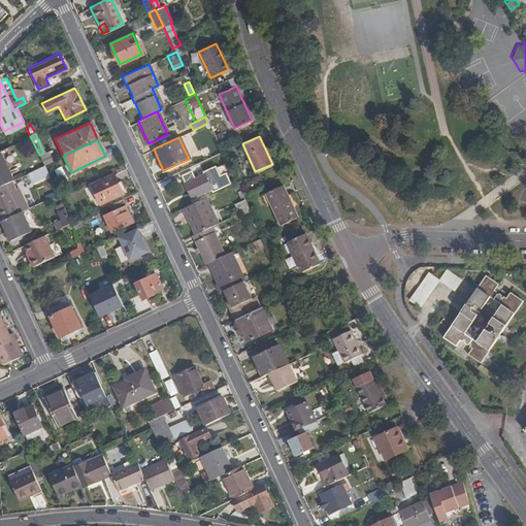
[(47,151),(43,153),(39,155),(43,165),(53,161),(47,151)]
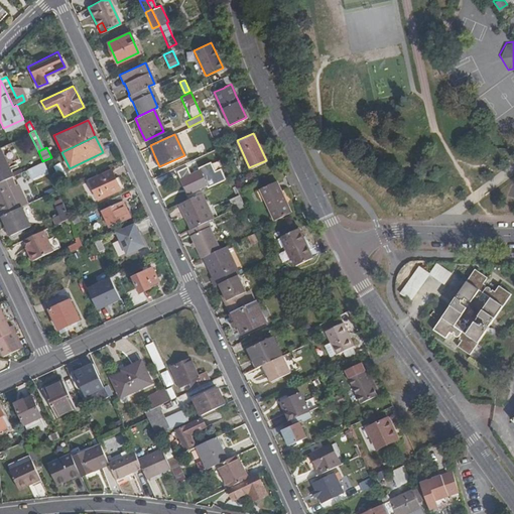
[(0,181),(5,179),(12,176),(0,149),(0,181)]
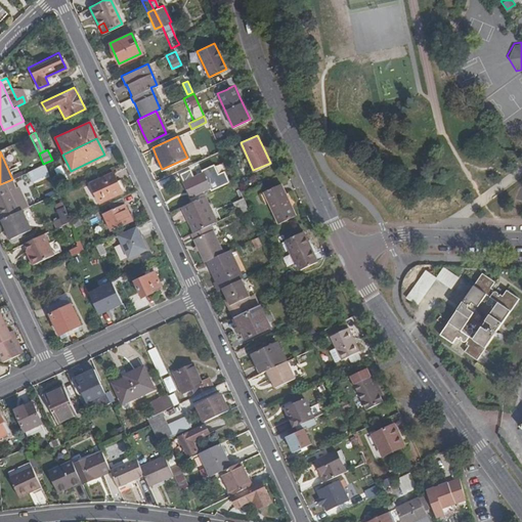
[(61,180),(68,176),(59,164),(53,168),(61,180)]
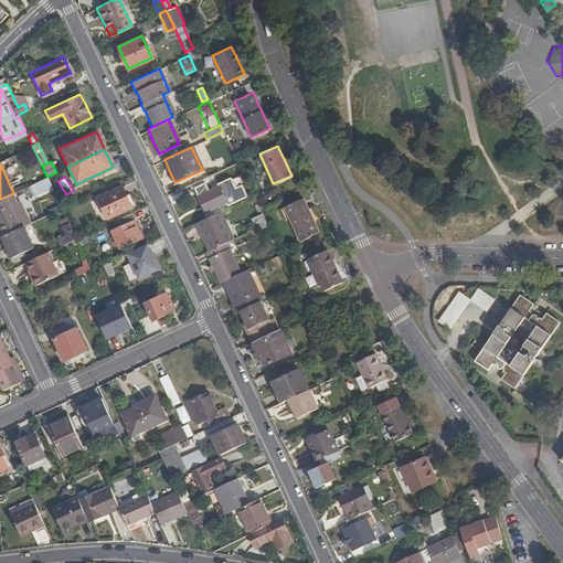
[(224,202),(225,204),(245,195),(240,183),(229,189),(224,180),(216,183),(218,186),(208,190),(204,183),(193,188),(200,201),(204,212),(224,202)]
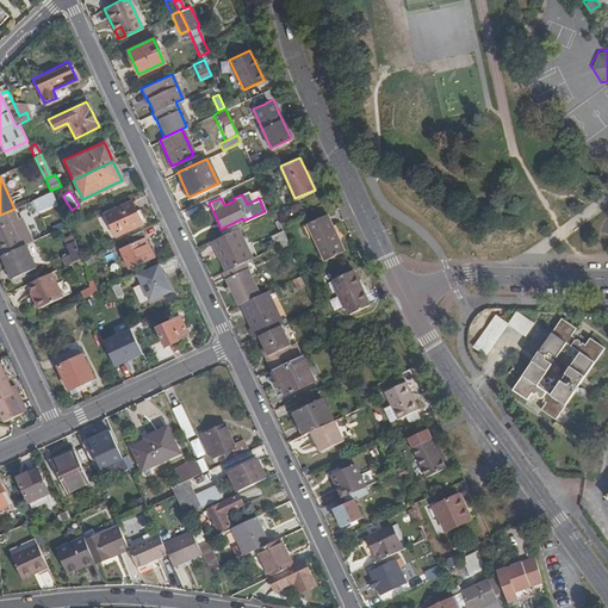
[(136,211),(131,200),(105,211),(115,234),(142,223),(136,211)]
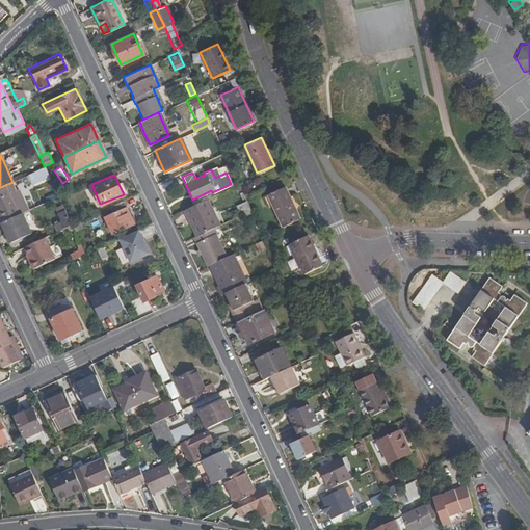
[(19,213),(5,185),(0,187),(0,221),(19,213)]
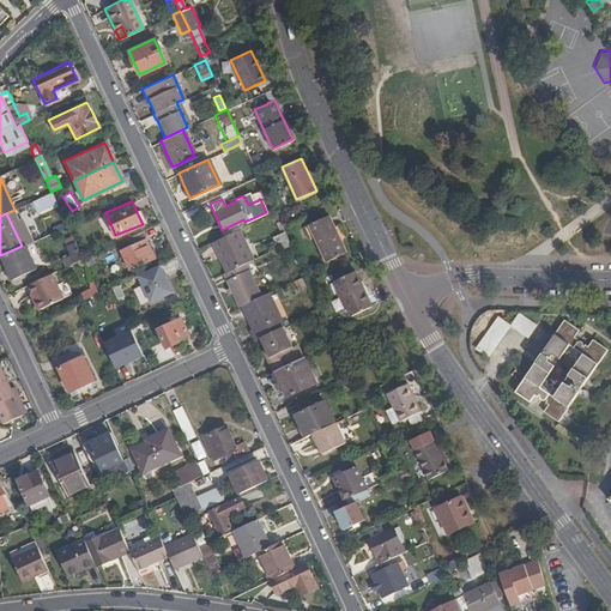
[(333,227),(327,215),(308,223),(325,260),(345,250),(333,227)]
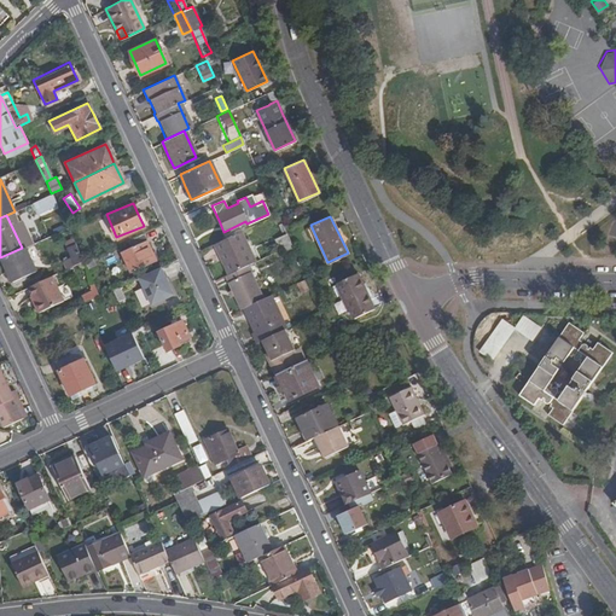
[(222,257),(230,273),(247,265),(257,260),(244,230),(215,243),(222,257)]
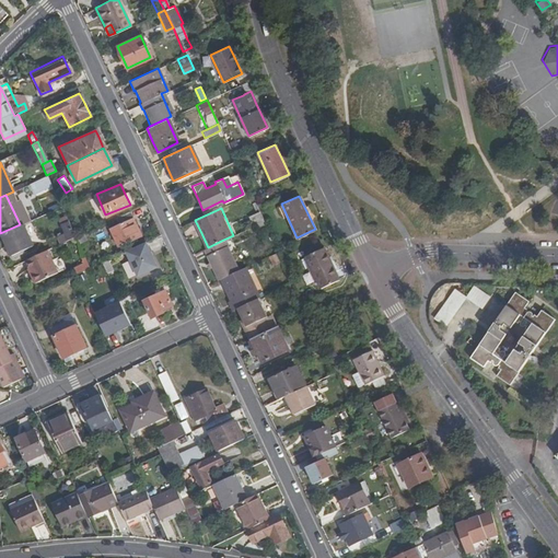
[(135,223),(129,211),(116,217),(118,223),(108,229),(117,246),(140,236),(135,223)]
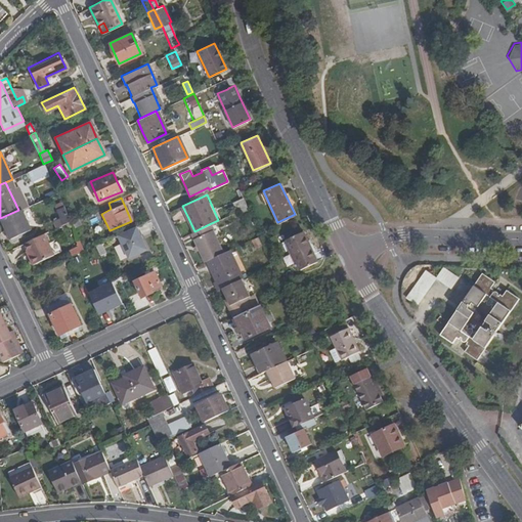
[(54,206),(56,210),(62,208),(63,207),(61,202),(54,206)]
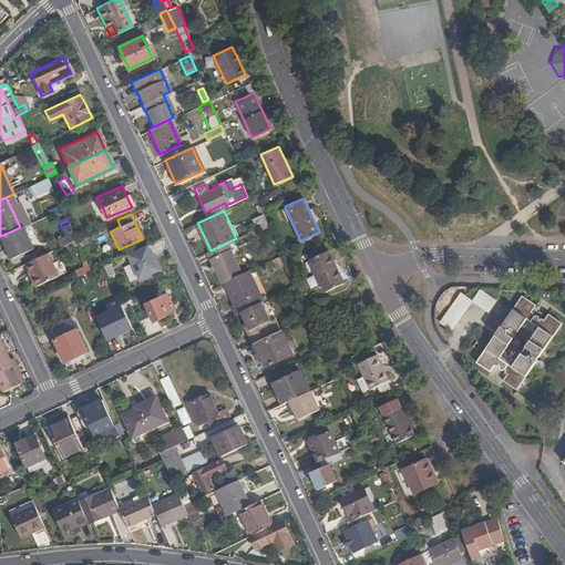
[(61,227),(69,243),(75,239),(69,224),(68,225),(61,227)]
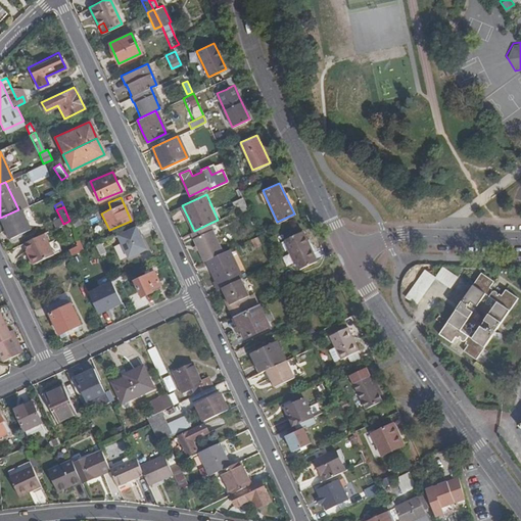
[(30,228),(19,209),(18,209),(0,218),(6,230),(9,238),(30,228)]
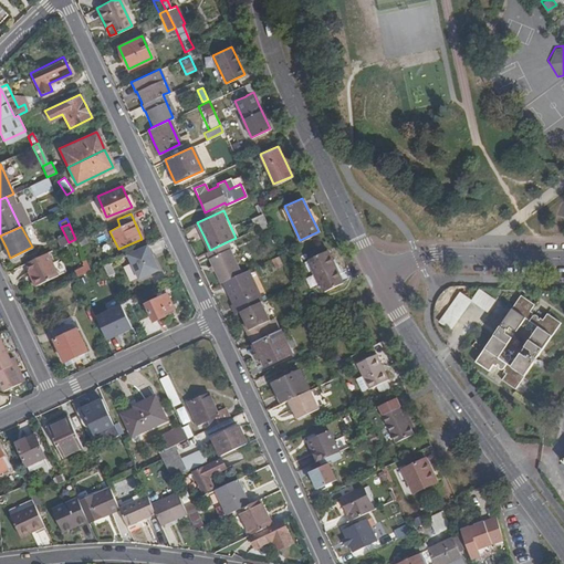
[(90,241),(86,235),(75,239),(80,246),(90,241)]
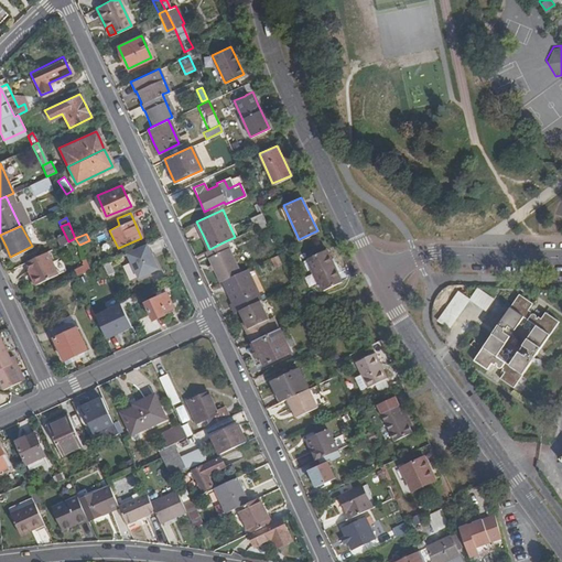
[(212,268),(218,281),(222,280),(239,271),(225,241),(209,249),(204,251),(212,268)]
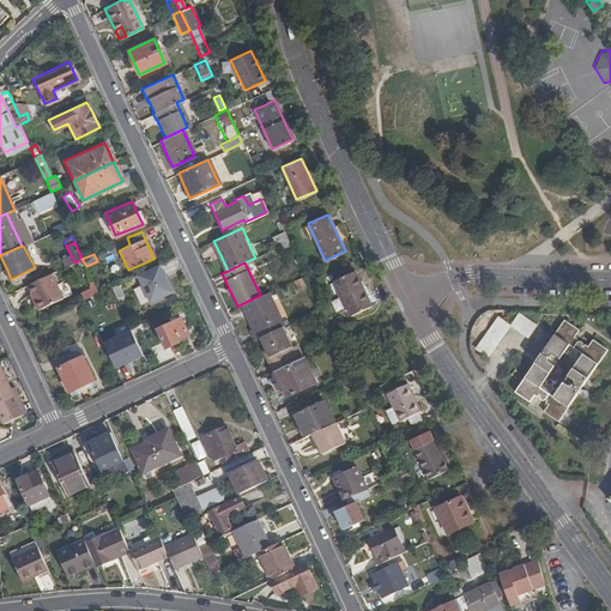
[(163,274),(158,264),(137,274),(150,301),(171,291),(167,280),(163,274)]
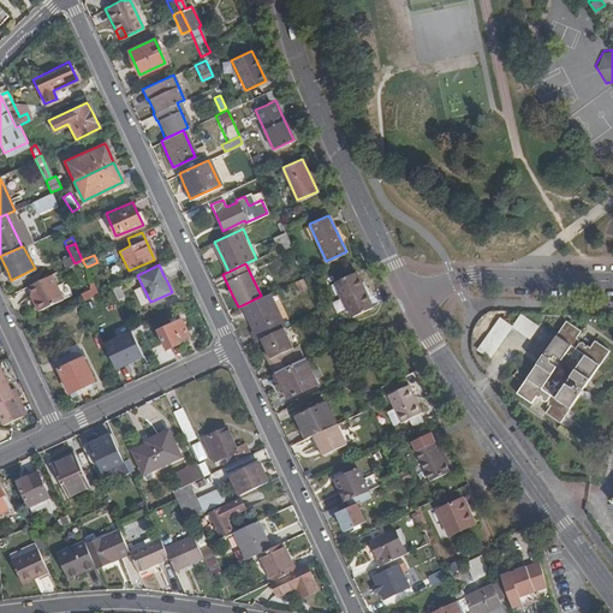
[(361,284),(355,272),(335,280),(352,316),(372,307),(361,284)]
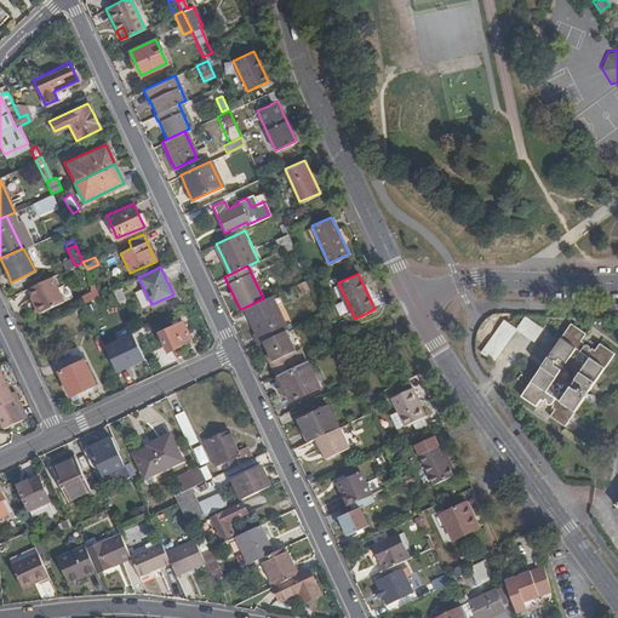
[(62,303),(51,278),(28,289),(33,299),(35,304),(33,304),(38,314),(62,303)]
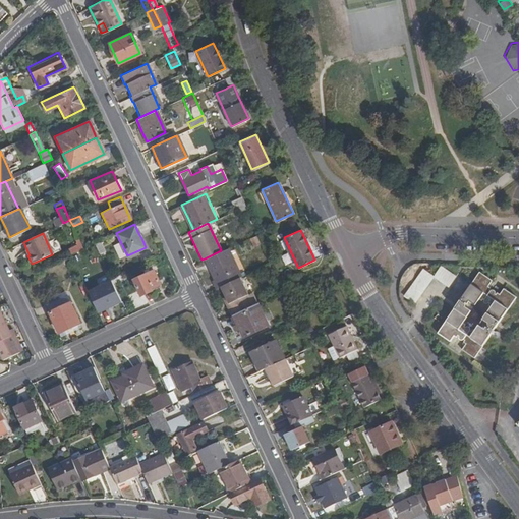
[(103,250),(98,241),(94,243),(98,252),(103,250)]
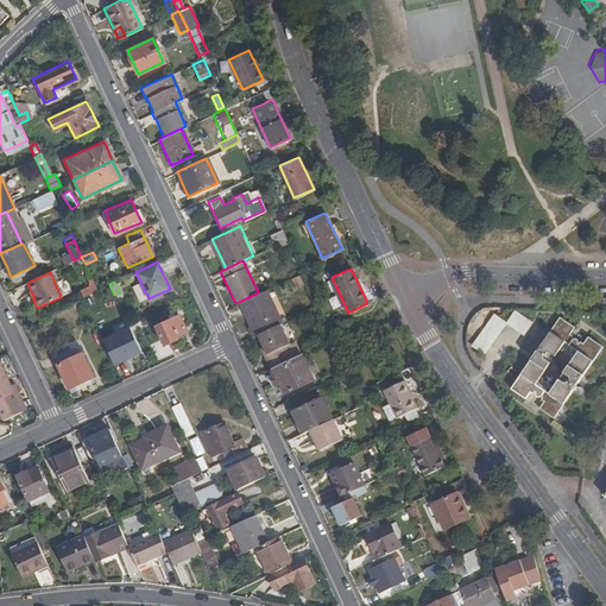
[(84,296),(96,290),(93,283),(81,289),(84,296)]
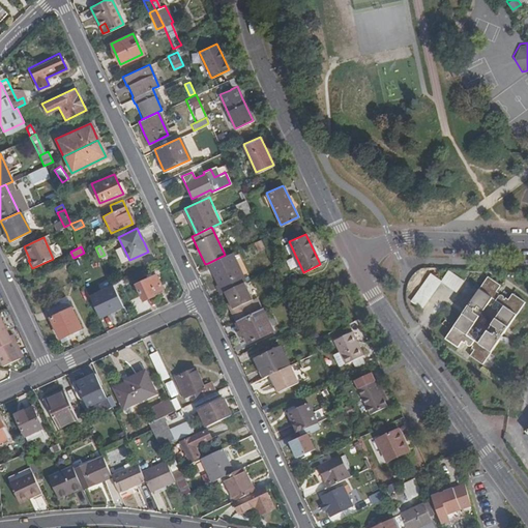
[(214,277),(222,292),(224,291),(242,282),(244,281),(231,252),(225,255),(208,263),(214,277)]
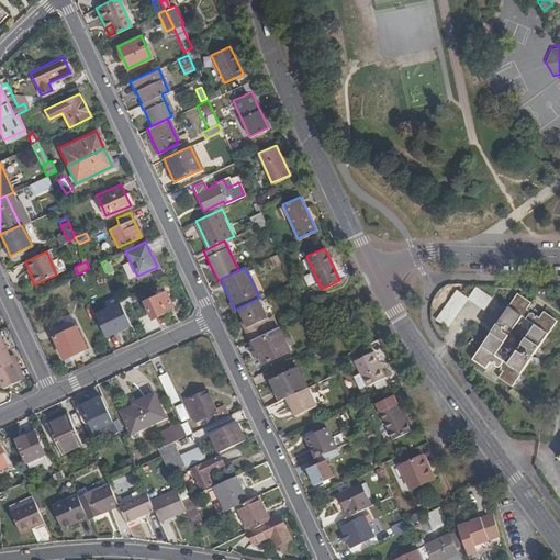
[(470,295),(455,288),(436,320),(449,327),(467,297),(482,305),(490,293),(476,286),(470,295)]
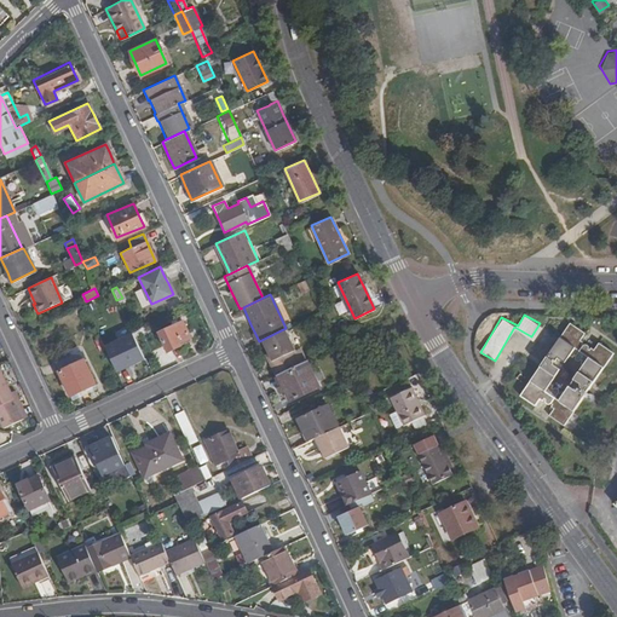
[(189,338),(182,322),(157,332),(167,351),(176,346),(179,345),(178,342),(189,338)]
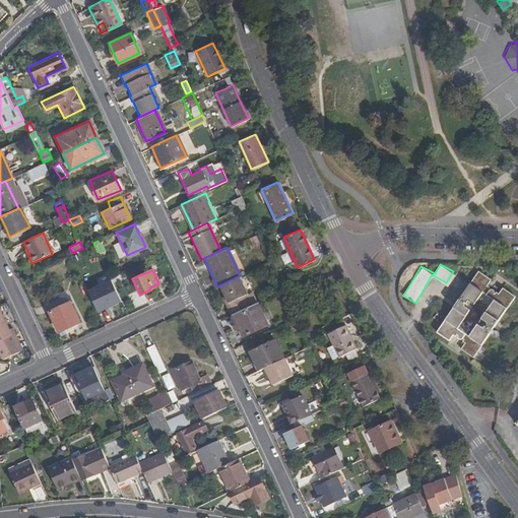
[(489,289),(488,288),(489,286),(487,284),(491,278),(478,270),(437,330),(448,338),(452,333),(455,335),(456,333),(458,334),(457,335),(457,336),(458,338),(459,338),(462,337),(463,338),(462,339),(464,341),(461,347),(467,351),(472,355),(514,295),(502,286),(498,293),(496,292),(494,294),(493,292),(493,290),(493,289),(493,288),(492,288),(490,288),(489,289)]
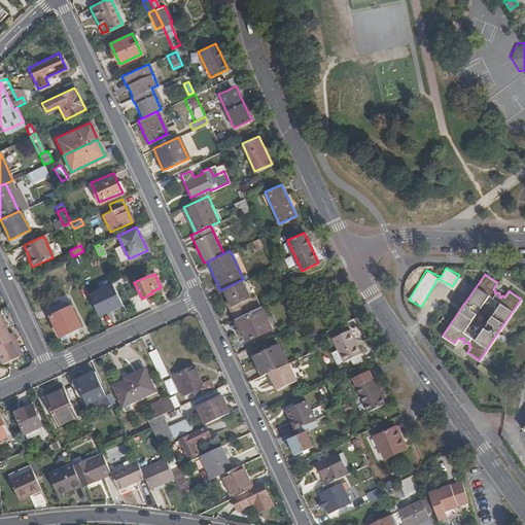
[(249,298),(241,280),(222,289),(225,294),(228,300),(231,306),(247,299),(249,298)]
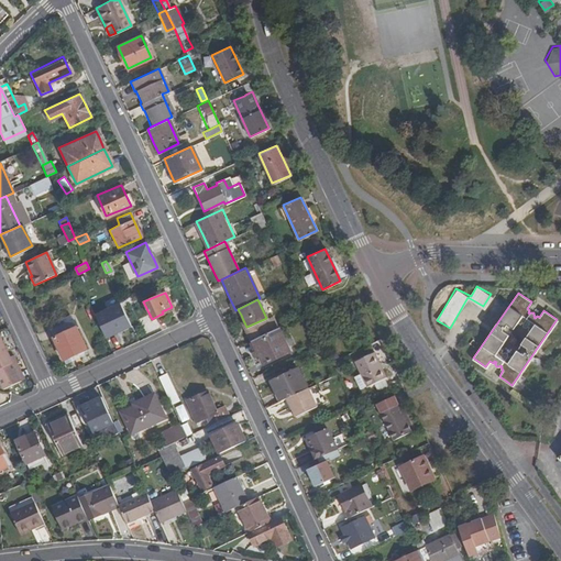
[(119,303),(94,314),(105,338),(119,331),(130,326),(119,303)]
